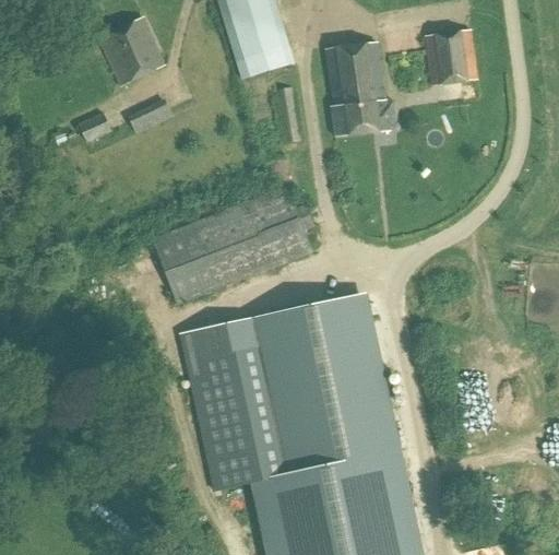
[(216,0),(240,77),(290,61),(272,0),(216,0)]
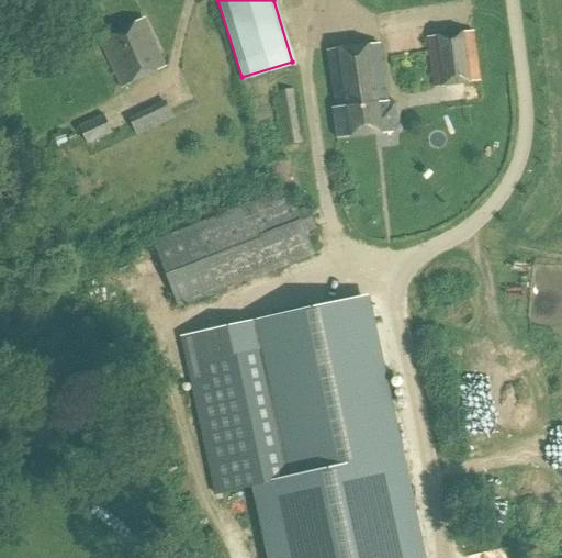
[(123,84),(166,62),(143,15),(100,37),(123,84)]
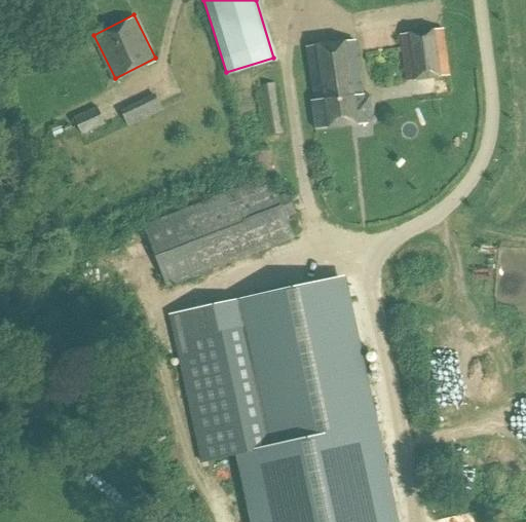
[(405,78),(449,72),(444,27),(399,32),(405,78)]
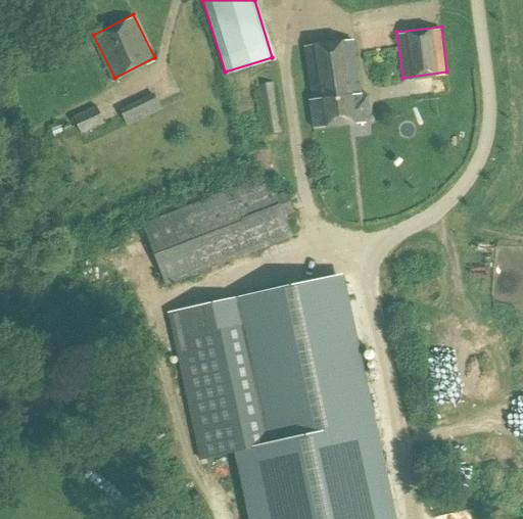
[(362,91),(353,37),(305,44),(313,97),(310,97),(314,126),(371,118),(367,90),(362,91)]
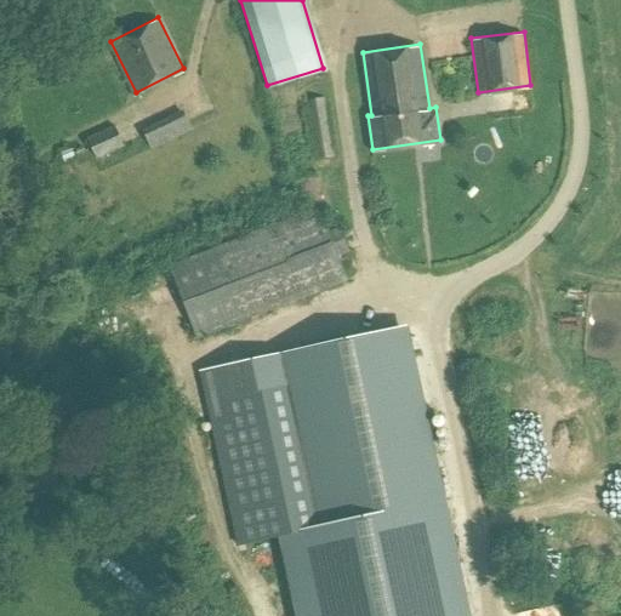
[(315,157),(334,153),(324,95),(306,98),(315,157)]
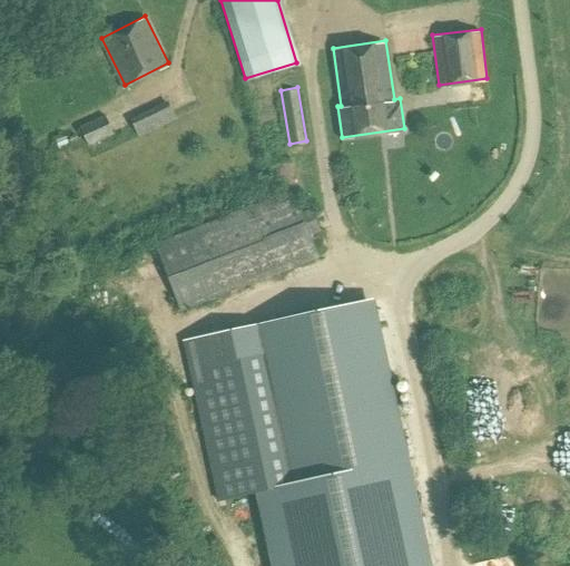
[(139,134),(163,123),(154,105),(130,116),(139,134)]
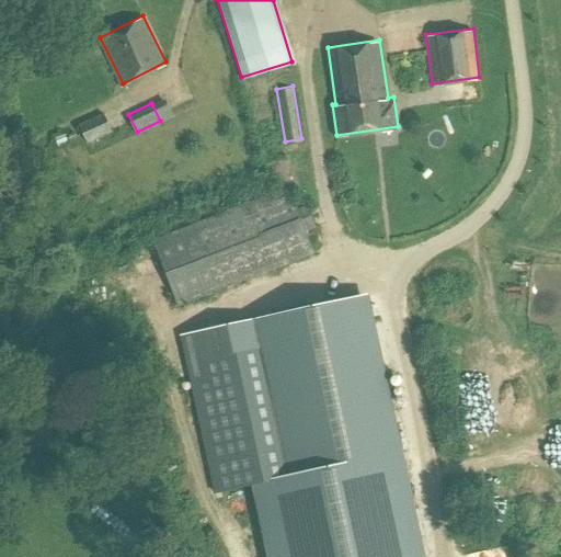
[(88,141),(112,129),(102,111),(71,126),(75,134),(81,131),(88,141)]
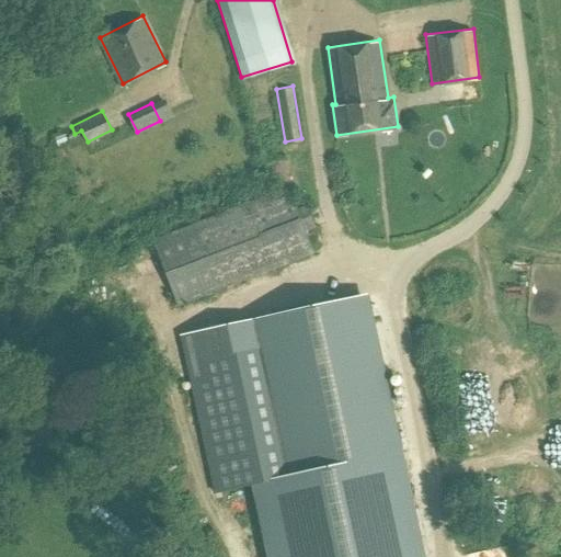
[(93,139),(100,152),(121,141),(114,128),(93,139)]
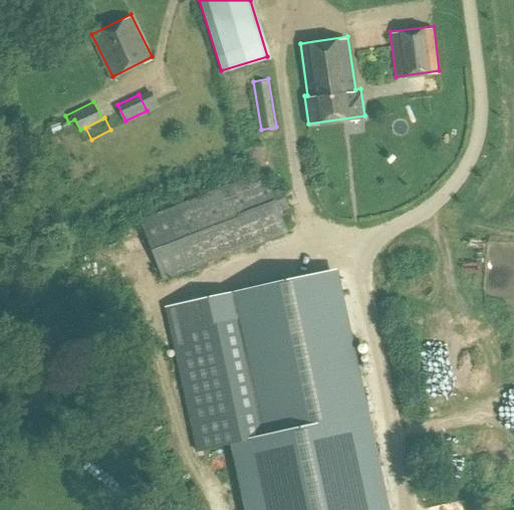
[(271,189),(263,168),(139,217),(163,278),(287,229),(279,209),(289,206),(281,186),(271,189)]
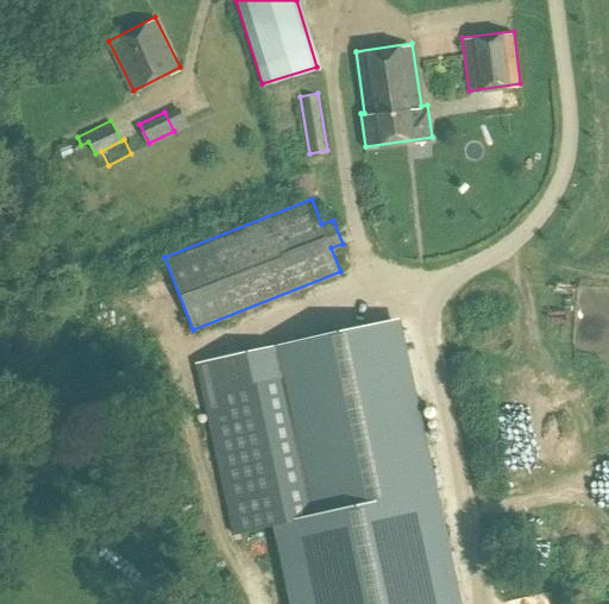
[(462,603),(400,316),(194,360),(232,532),(272,523),(289,603),(462,603)]
